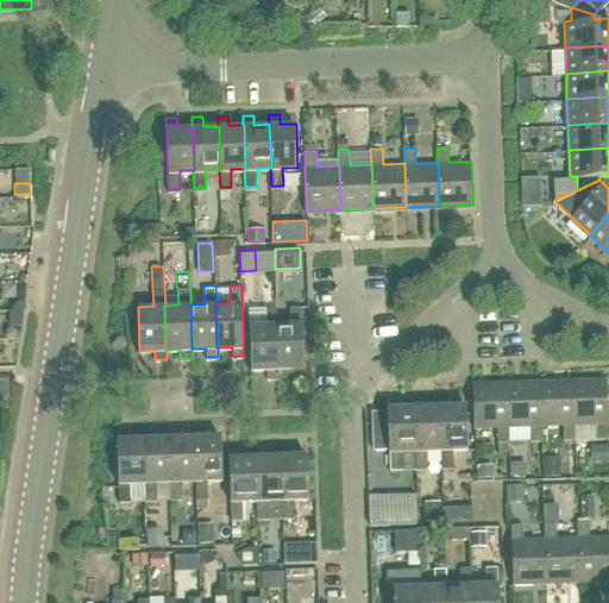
[(277,368),(278,368),(303,366),(302,305),(290,306),(292,324),(277,324),(276,324),(277,368)]
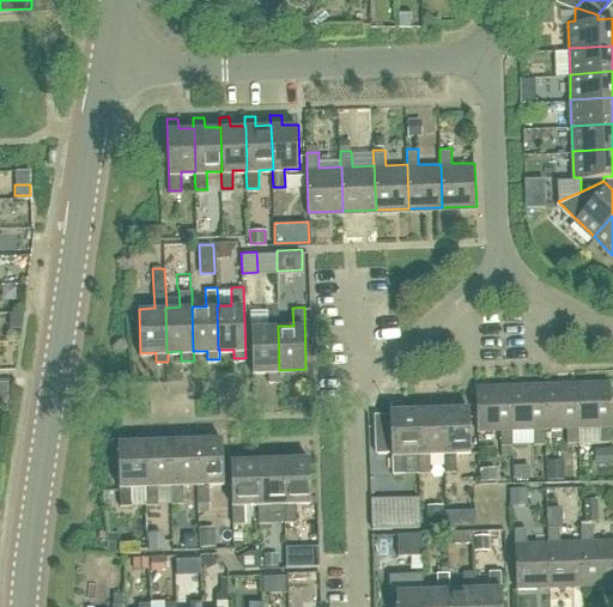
[(278,326),(279,326),(278,308),(266,308),(267,326),(252,327),(253,371),(268,371),(268,380),(280,380),(280,370),(279,370),(278,326)]
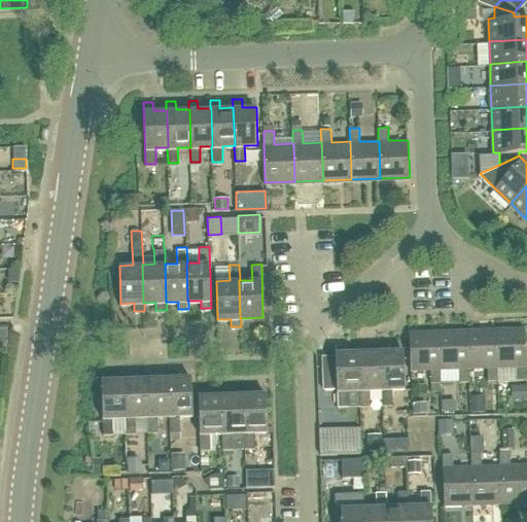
[(496,366),(497,366),(516,364),(516,378),(526,377),(525,364),(526,364),(524,326),(495,327),(496,366)]
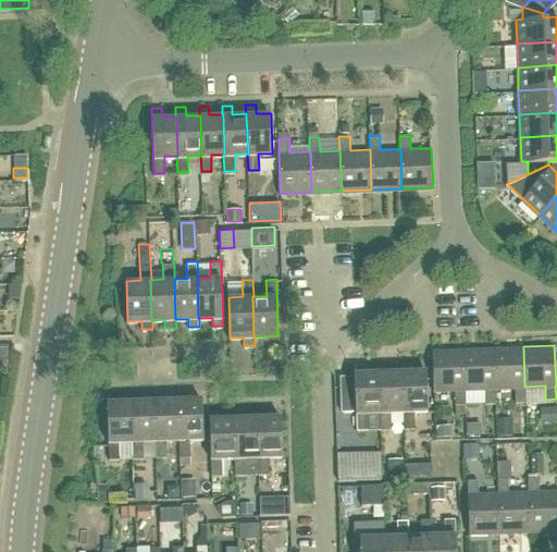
[(527,400),(525,387),(524,387),(523,346),(493,347),(495,388),(515,387),(515,401),(527,400)]
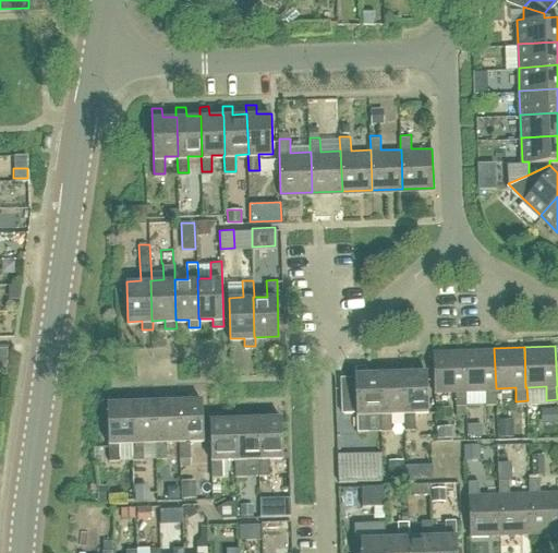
[(497,401),(496,388),(494,348),(464,349),(465,389),(485,388),(486,403),(497,401)]
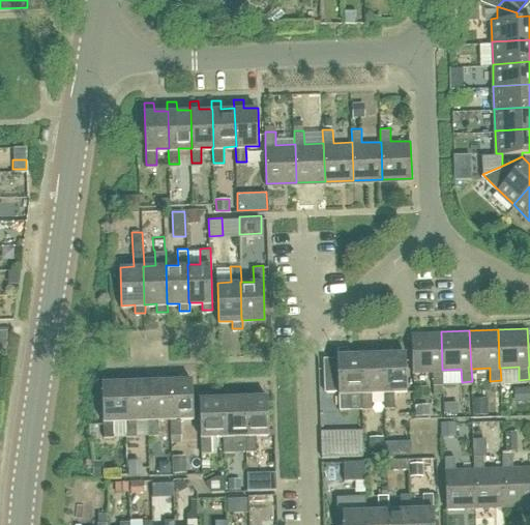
[(443,383),(442,370),(441,331),(411,332),(413,371),(432,370),(433,383),(443,383)]
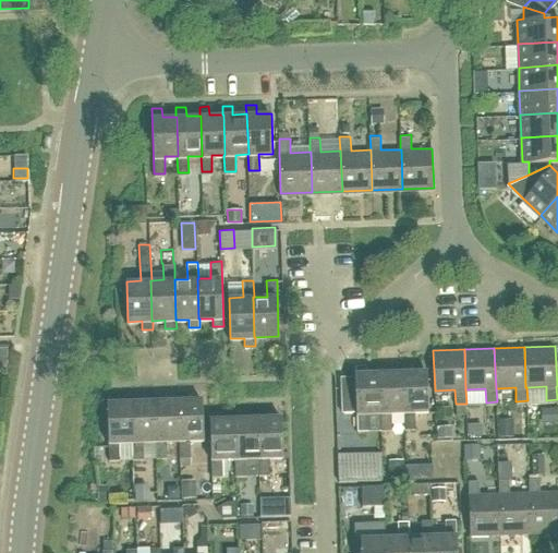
[(404,411),(404,428),(415,428),(414,411),(428,410),(427,370),(412,371),(412,362),(402,363),(402,371),(403,371),(404,411)]
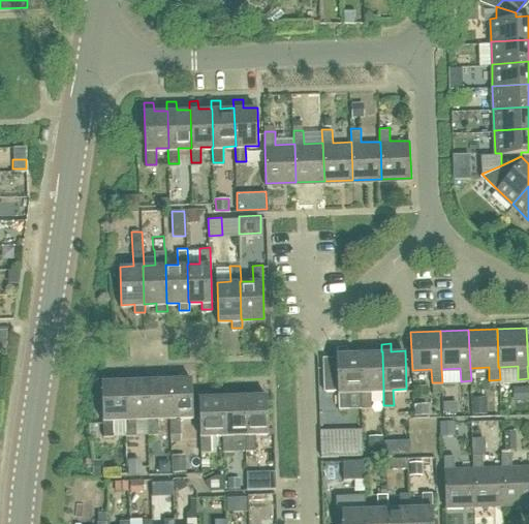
[(382,351),(381,351),(369,352),(369,344),(359,344),(360,352),(361,391),(361,406),(371,406),(371,391),(383,390),(382,351)]
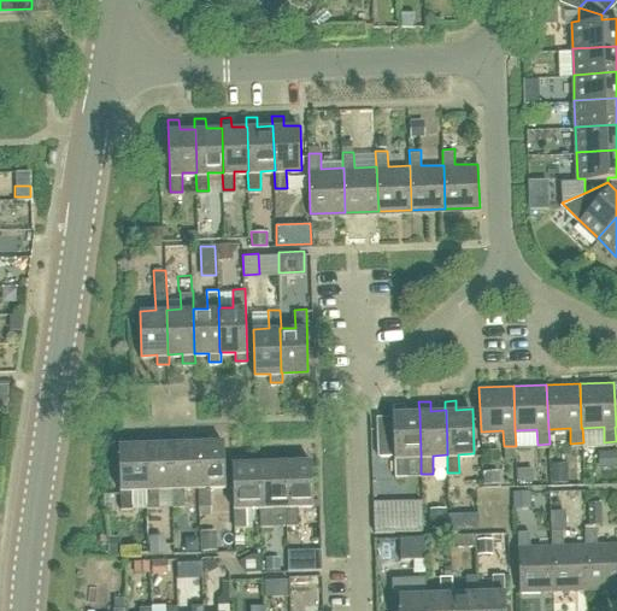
[(419,411),(404,411),(404,403),(393,403),(393,415),(377,416),(378,453),(394,453),(395,475),(407,475),(406,456),(421,456),(419,411)]
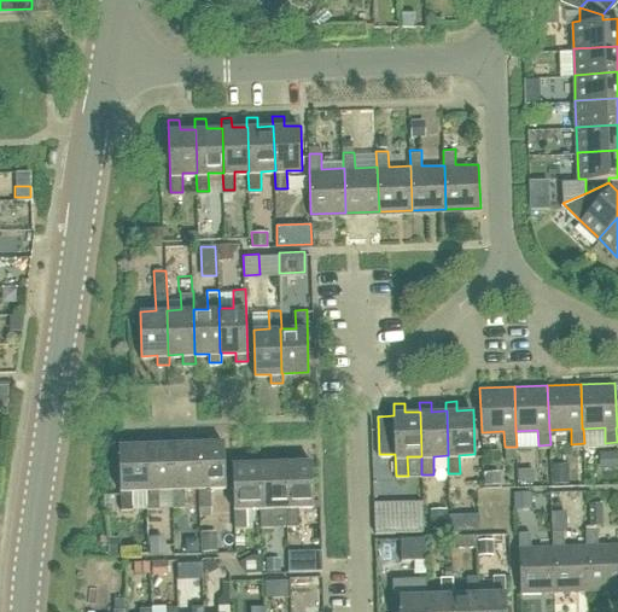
[(199,487),(198,487),(199,505),(211,505),(210,487),(226,487),(225,441),(209,442),(208,432),(196,432),(197,442),(199,487)]
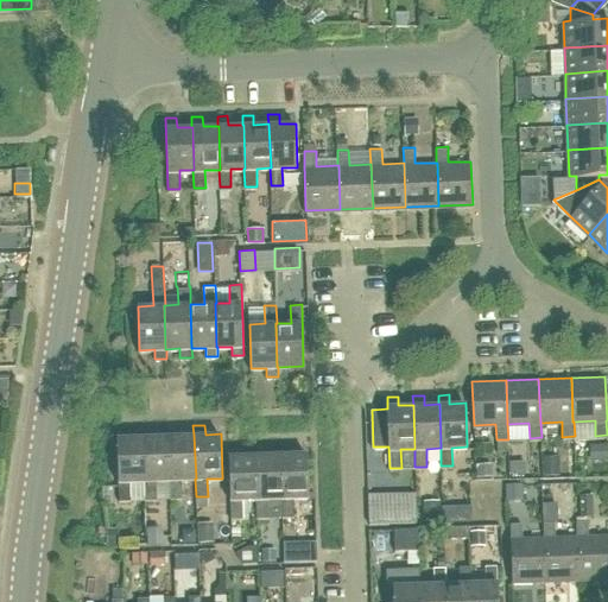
[(169,436),(168,436),(154,436),(153,426),(143,428),(143,437),(145,481),(144,481),(145,499),(157,498),(156,481),(169,480),(170,480),(169,436)]
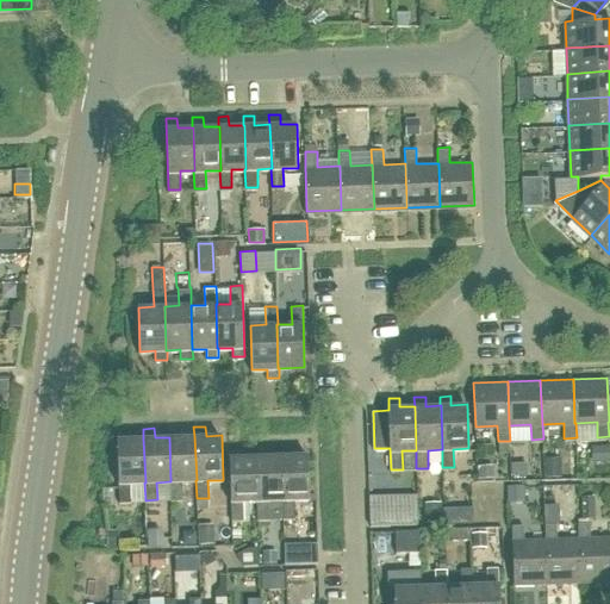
[(194,436),(180,437),(180,428),(168,428),(168,437),(169,437),(170,481),(169,481),(170,499),(182,499),(182,481),(195,480),(197,480),(194,436)]
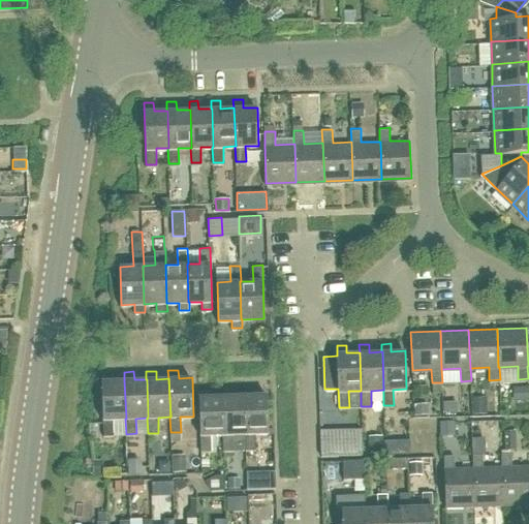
[(124,380),(112,380),(112,372),(101,373),(103,434),(115,434),(114,419),(125,419),(126,419),(124,380)]
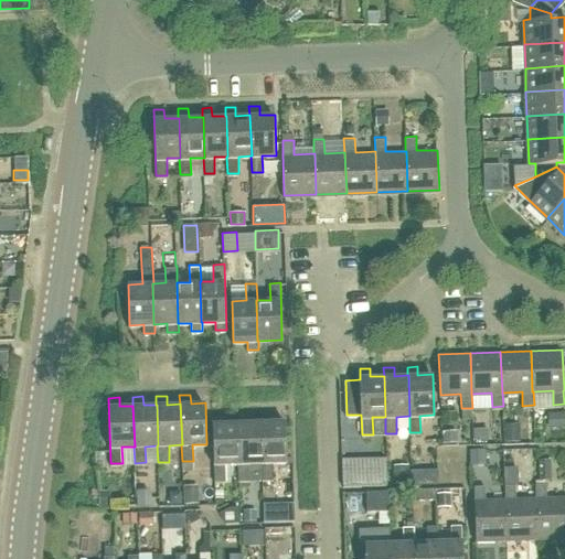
[(262,462),(263,479),(274,479),(273,462),(287,462),(285,421),(270,421),(270,412),(259,412),(260,421),(262,462)]
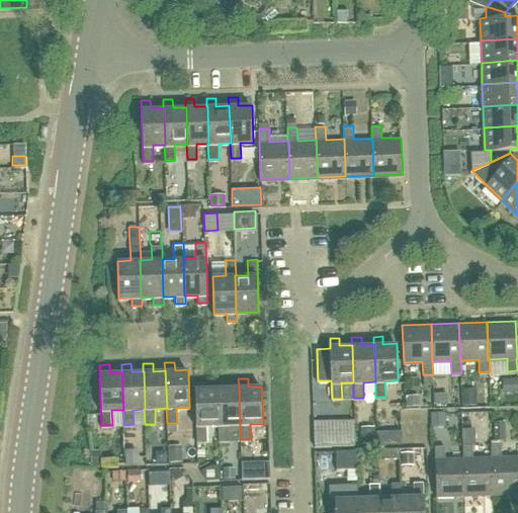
[(218,388),(217,388),(204,389),(204,379),(194,380),(196,441),(207,441),(206,426),(219,425),(218,388)]
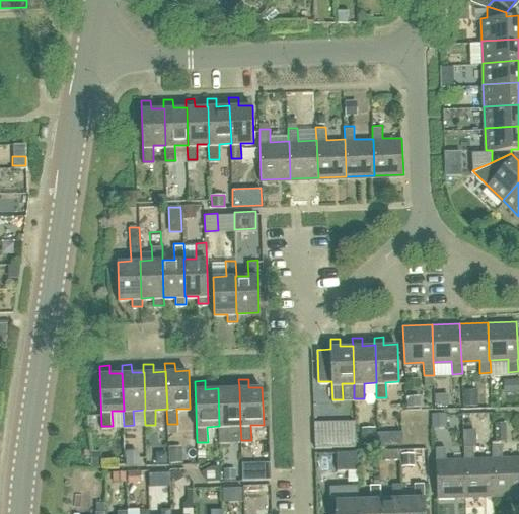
[(239,387),(227,388),(226,380),(217,380),(217,388),(218,388),(219,426),(219,441),(229,441),(228,426),(240,425),(239,387)]
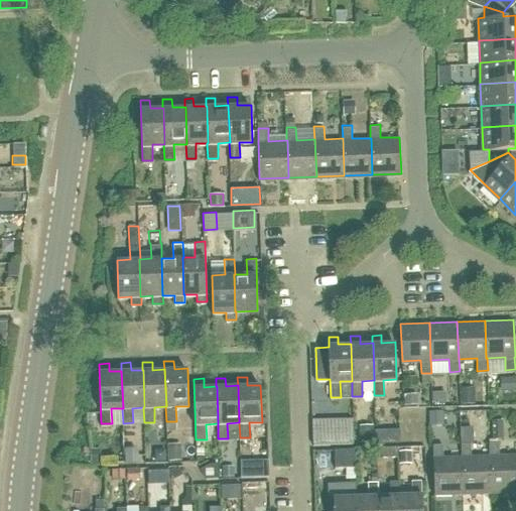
[(445,388),(431,389),(432,400),(445,399),(445,388)]
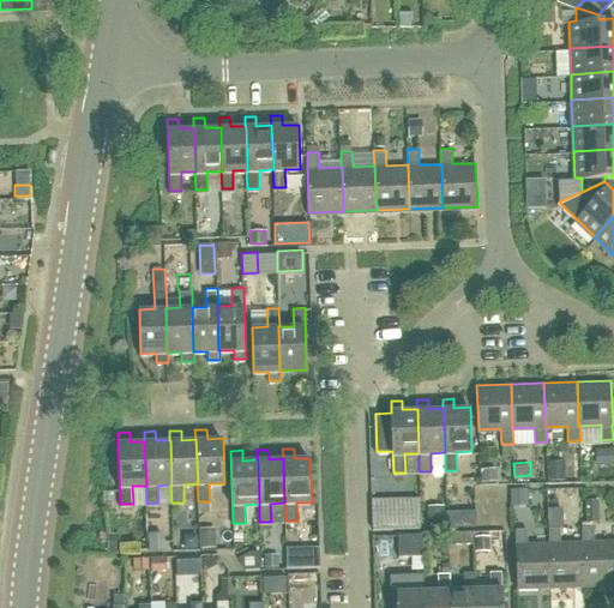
[(372,525),(404,525),(403,494),(371,495),(372,525)]
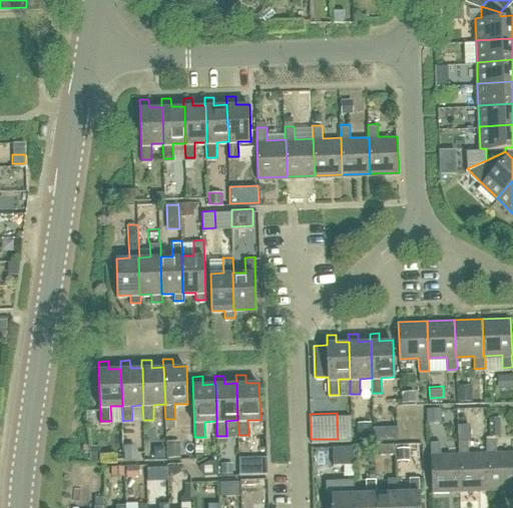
[(499,434),(499,417),(489,417),(489,434),(499,434)]
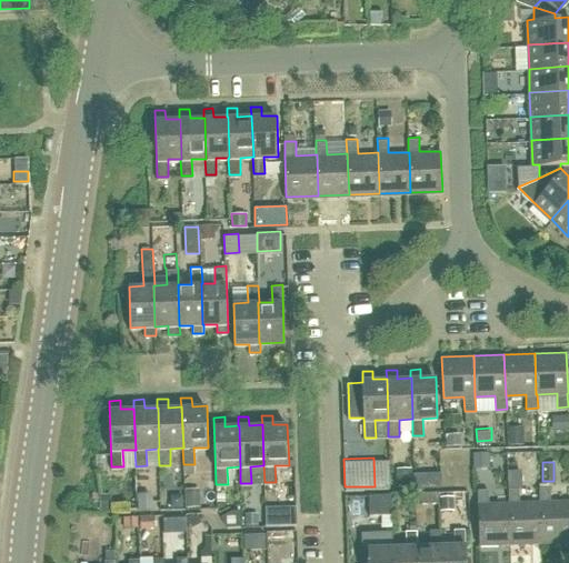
[(508,470),(509,488),(520,486),(522,486),(521,469),(508,470)]
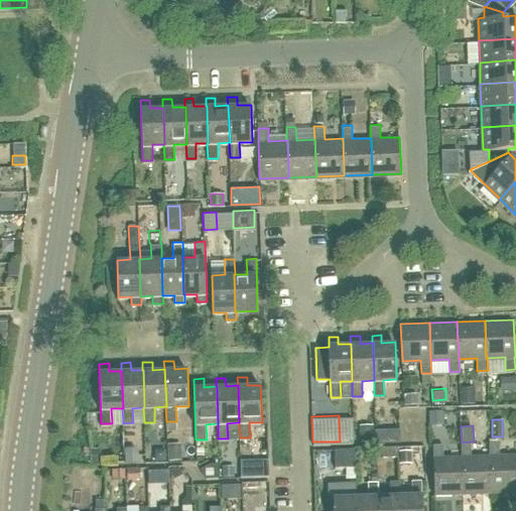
[(489,455),(491,491),(515,490),(515,454),(500,455),(500,440),(489,441),(490,455),(489,455)]
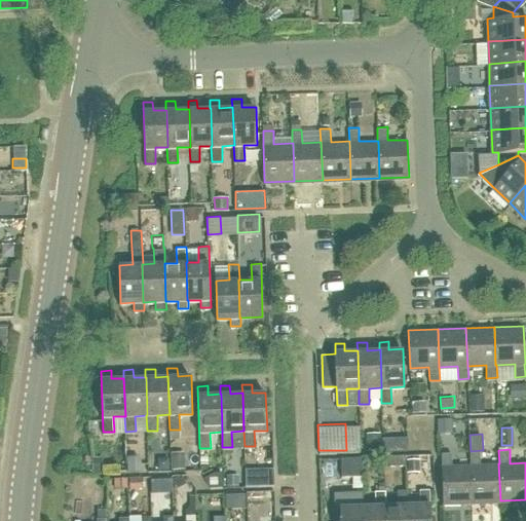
[(500,500),(498,463),(481,464),(481,450),(471,451),(471,464),(472,501),(500,500)]
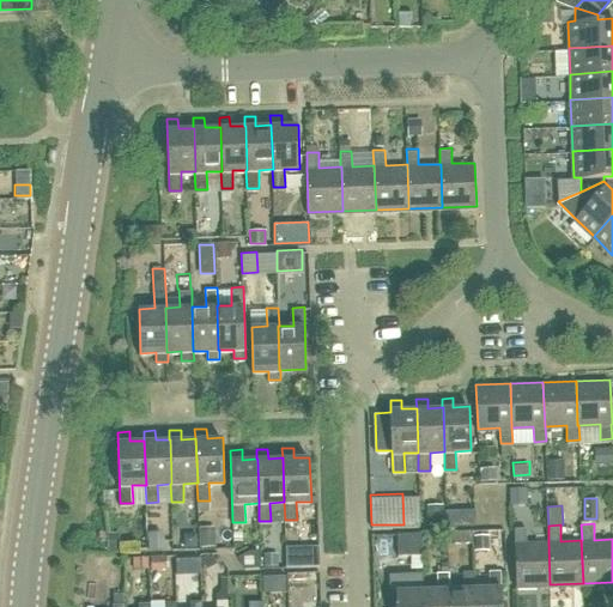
[(550,584),(548,541),(528,541),(527,526),(515,527),(515,541),(516,586),(550,584)]
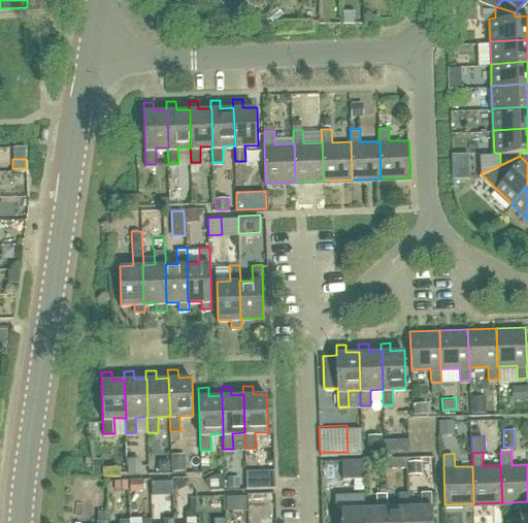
[(342,477),(364,477),(363,457),(342,458),(342,477)]
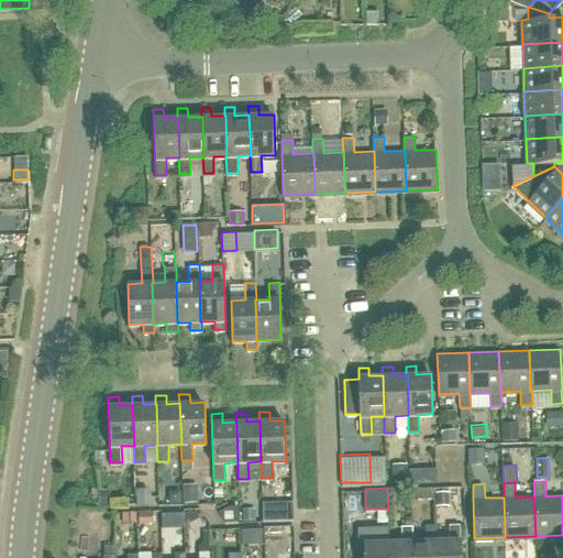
[(262,502),(263,520),(278,518),(277,502),(262,502)]
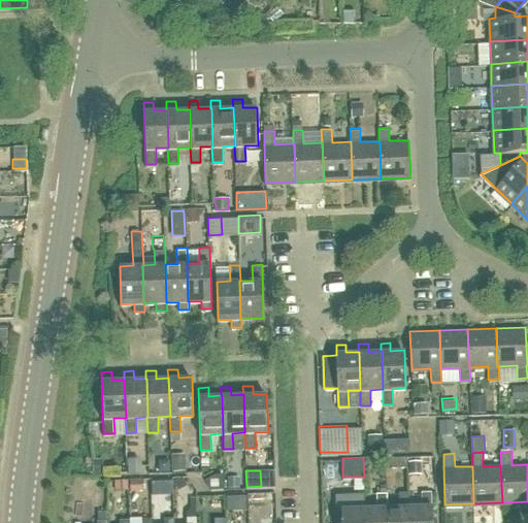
[(408,522),(408,505),(409,505),(408,490),(398,491),(399,505),(387,507),(387,522),(408,522)]
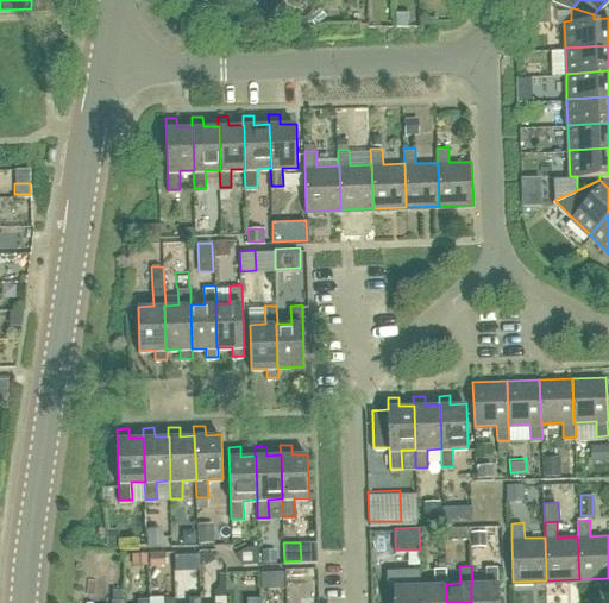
[(471,602),(498,602),(497,565),(485,565),(485,582),(472,583),(471,583),(471,602)]
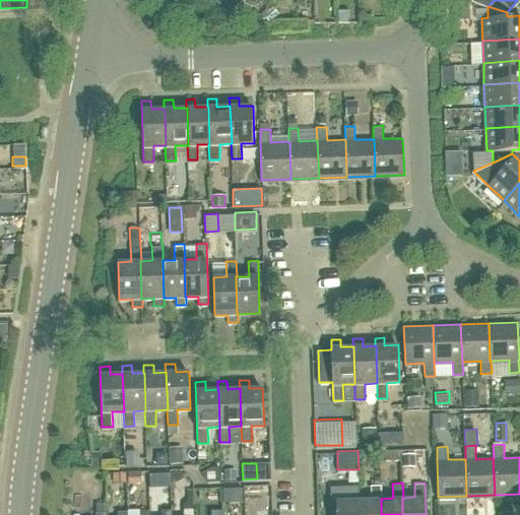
[(381,514),(381,499),(381,484),(371,484),(371,499),(360,500),(359,500),(359,514),(381,514)]
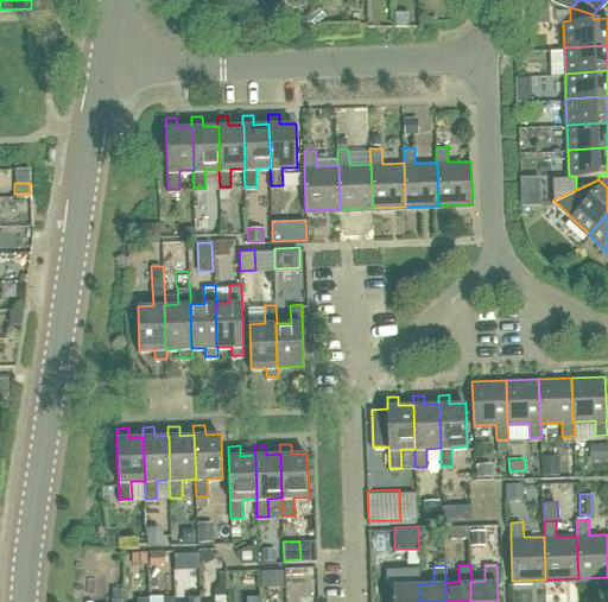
[(419,601),(419,584),(420,584),(419,566),(407,566),(409,584),(393,584),(393,601),(419,601)]
